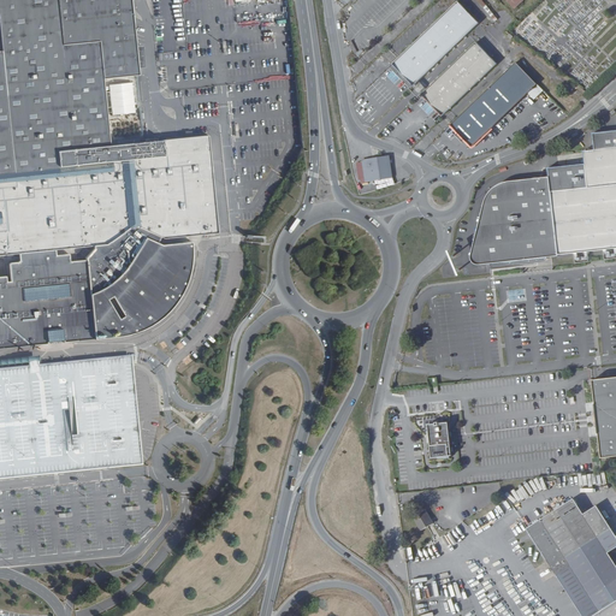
[(165,244),(165,238),(166,240),(221,235),(213,147),(212,135),(113,146),(110,107),(114,107),(112,92),(108,92),(107,80),(143,76),(134,0),(0,0),(0,17),(4,51),(0,51),(0,349),(112,338),(129,336),(143,331),(157,324),(171,312),(182,296),(187,284),(191,267),(193,254),(191,242),(165,244)]
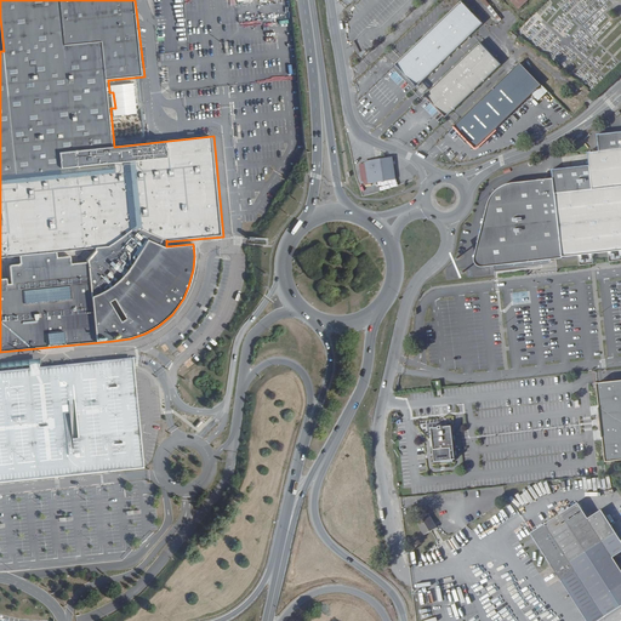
[(462,1),(396,64),(417,86),(483,23),(462,1)]
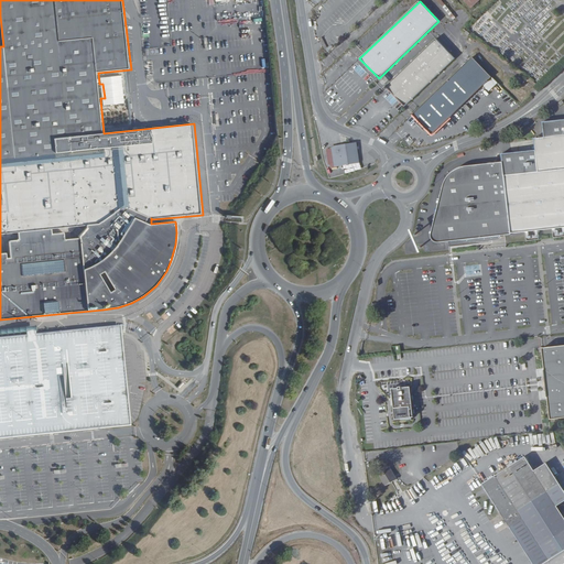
[(405,106),(455,58),(436,39),(387,86),(405,106)]
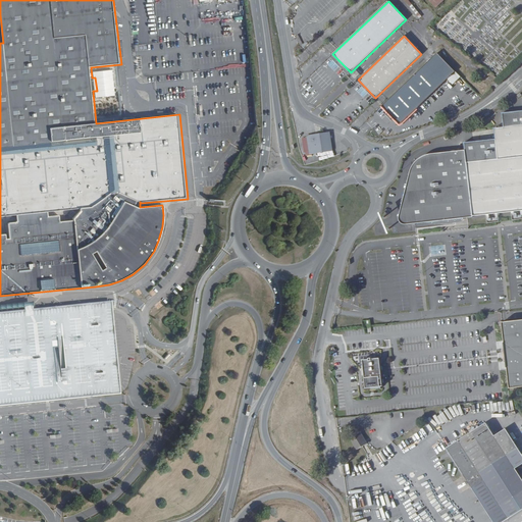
[(400,124),(456,71),(437,53),(382,106),(400,124)]
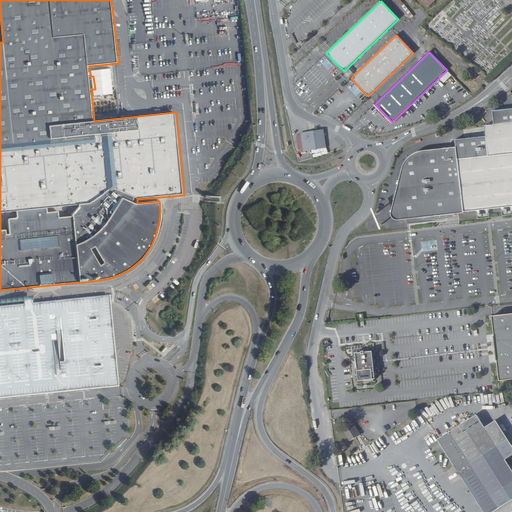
[(505,207),(511,206),(511,108),(493,110),(495,124),(486,125),(487,136),(456,140),(457,147),(423,150),(419,151),(416,153),(414,154),(412,155),(409,158),(407,160),(406,162),(403,167),(402,170),(392,212),(392,213),(392,214),(393,217),(394,218),(395,220),(398,220),(417,218),(455,214),(465,213),(465,212),(505,207)]
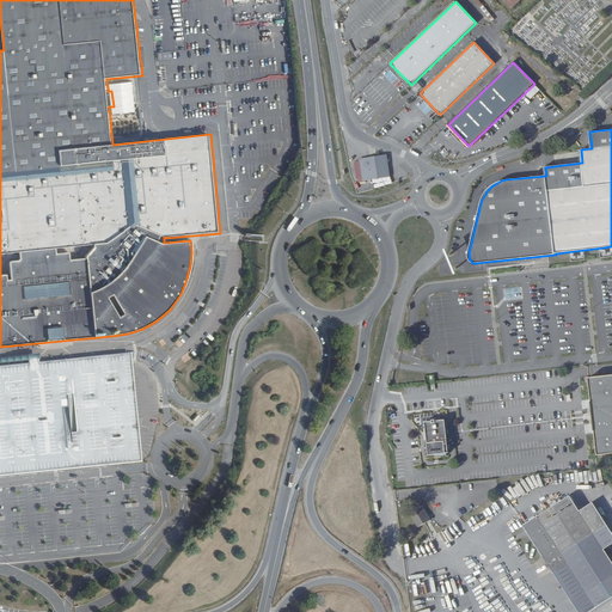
[(360,159),(363,181),(390,176),(386,155),(360,159)]
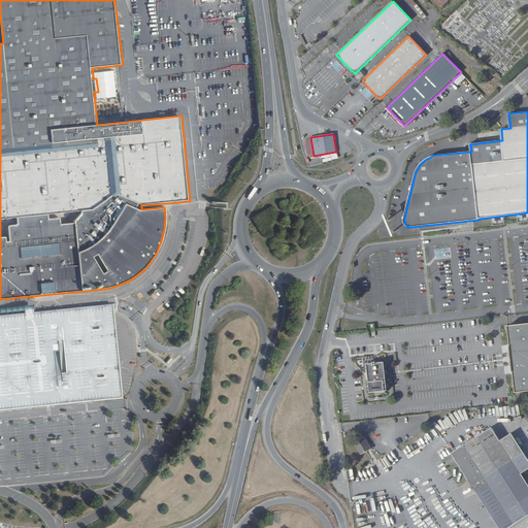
[(514,370),(516,392),(527,391),(527,323),(508,326),(510,347),(514,370)]
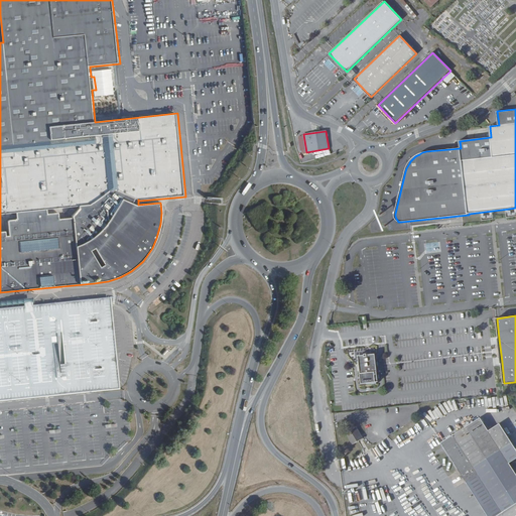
[(361,383),(378,381),(375,354),(366,355),(366,354),(363,354),(364,355),(358,356),(361,383)]
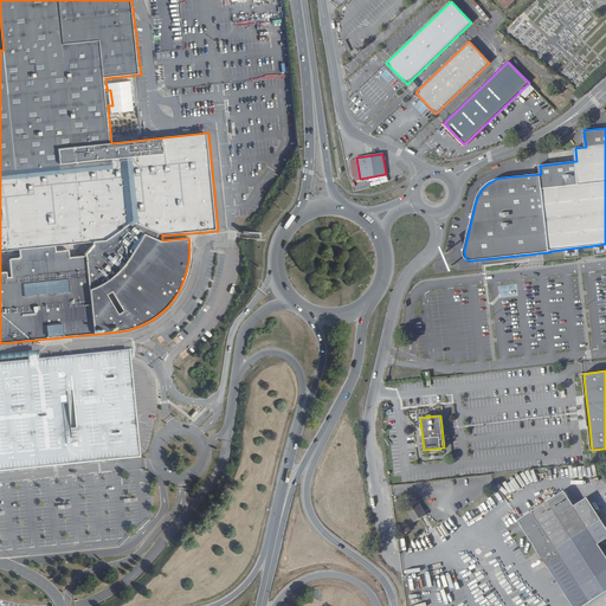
[(519,520),(574,605),(582,605),(605,591),(605,554),(599,543),(605,539),(605,526),(587,497),(574,505),(565,490),(519,520)]
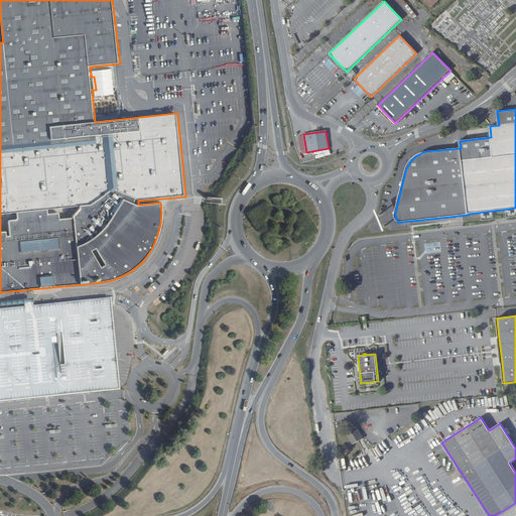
[(363,438),(357,427),(348,433),(354,444),(363,438)]
